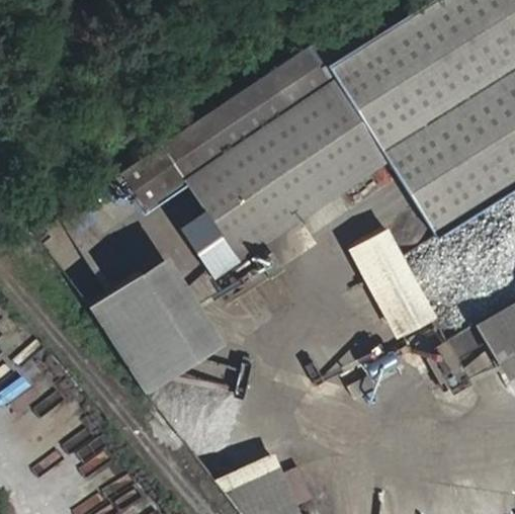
[(514,0),(430,0),(323,71),(309,50),(208,115),(161,148),(185,183),(239,261),(389,160),(437,237),(514,187),(514,0)]
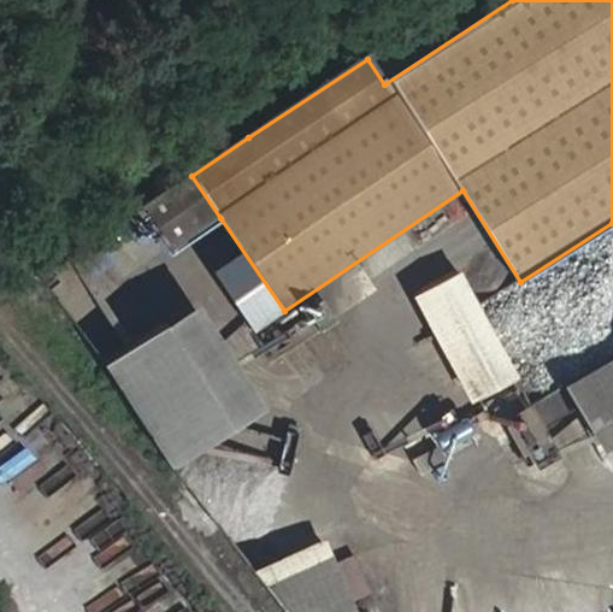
[(384,84),(512,0),(457,0),(367,59),(384,84)]
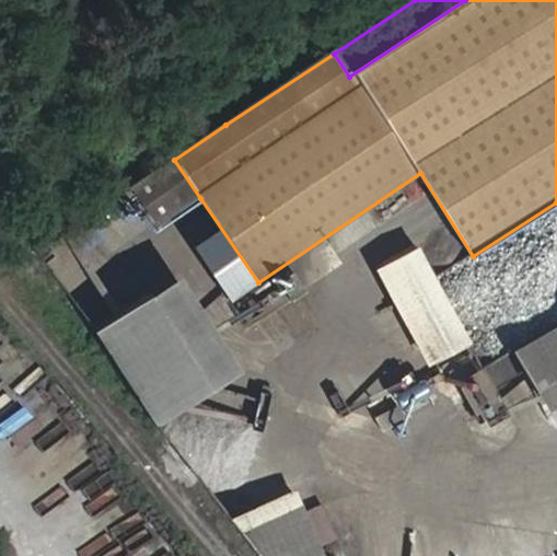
[(111,259),(200,198),(174,160),(84,221),(111,259)]
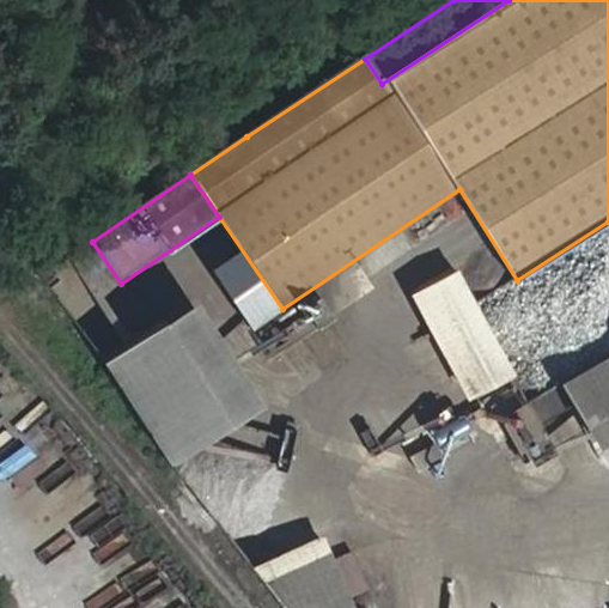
[(266,406),(199,303),(105,363),(172,466),(266,406)]
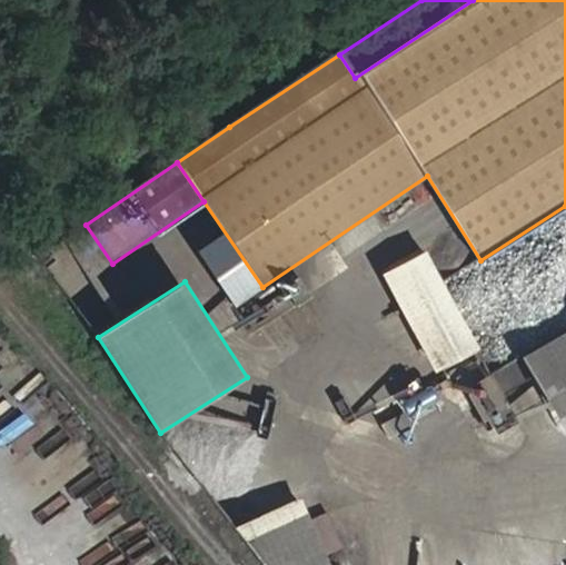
[(407,307),(415,323),(439,310),(453,337),(459,334),(438,293),(407,307)]
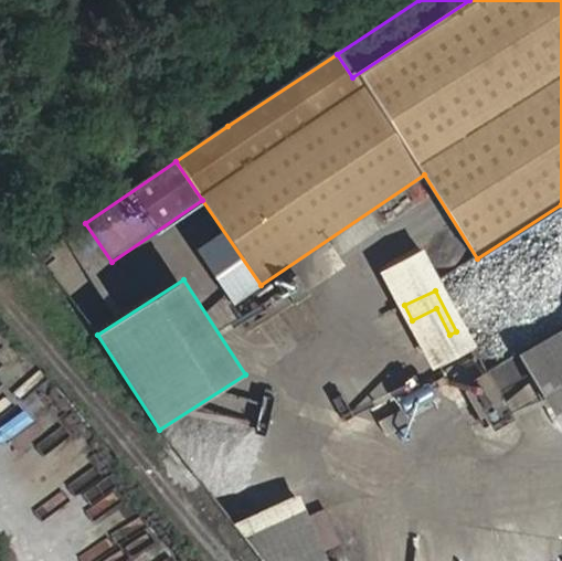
[(561,329),(519,356),(553,414),(561,409),(561,329)]
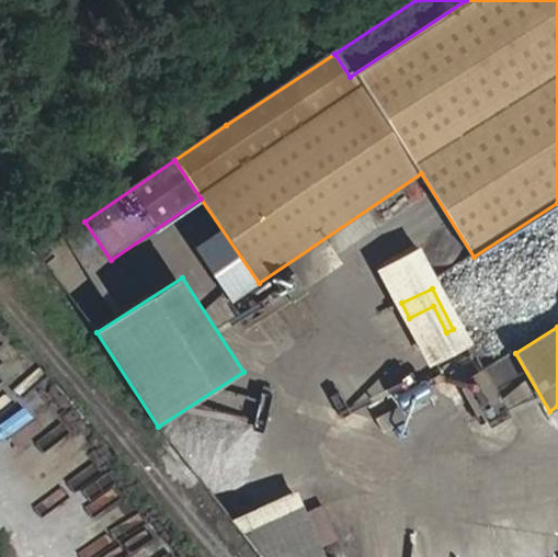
[(50,459),(69,444),(49,421),(32,435),(50,459)]
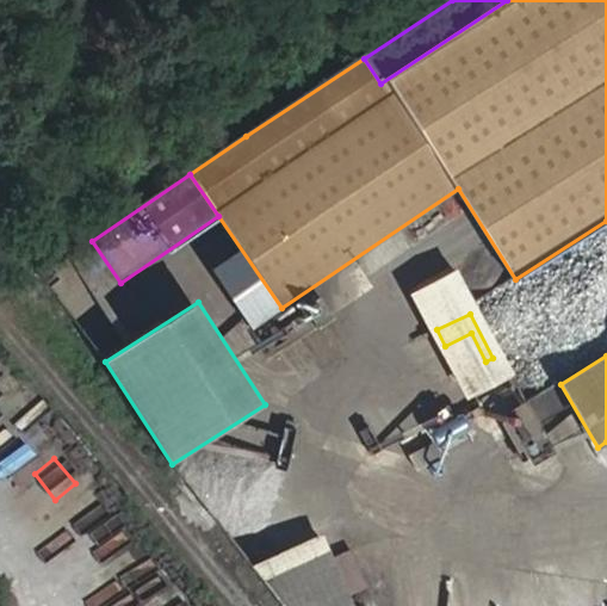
[(85,480),(60,498),(97,551),(122,533),(85,480)]
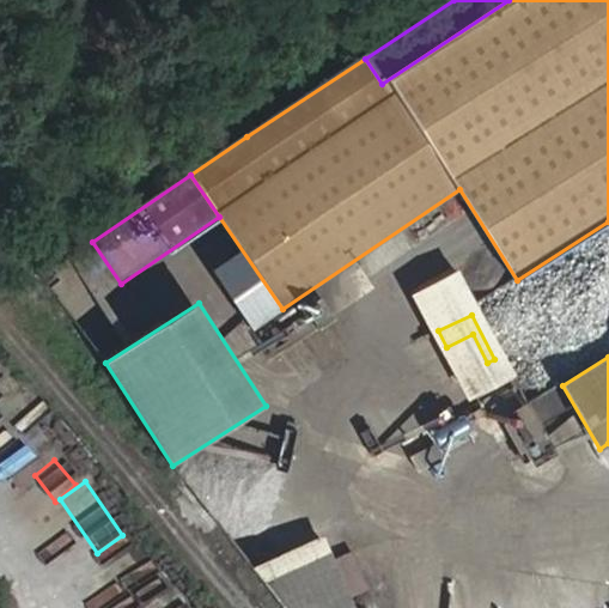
[(357,607),(334,553),(263,584),(282,607),(357,607)]
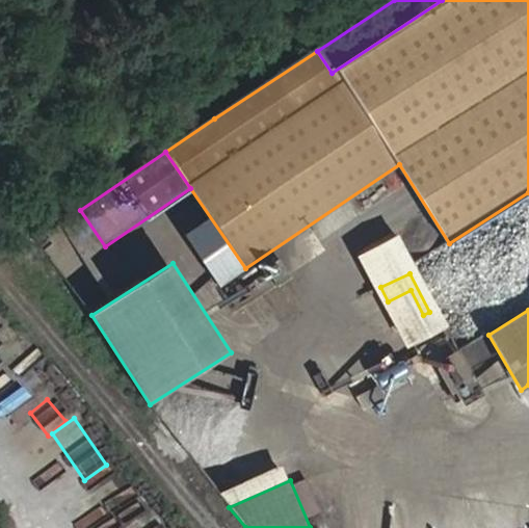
[(157,527),(148,512),(142,516),(125,490),(98,507),(108,522),(100,527),(157,527)]
